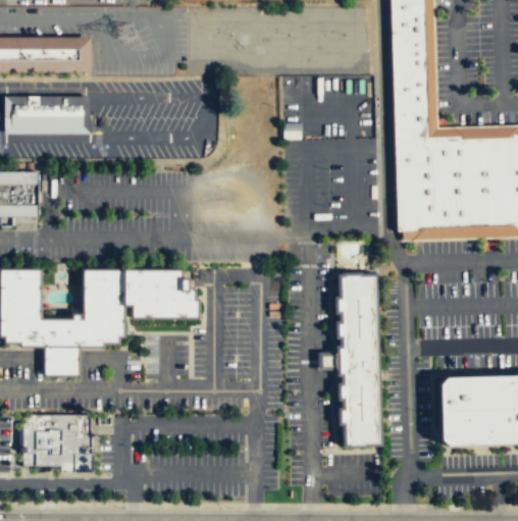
[(424,0),(427,72),(394,73),(391,0),(424,0)]
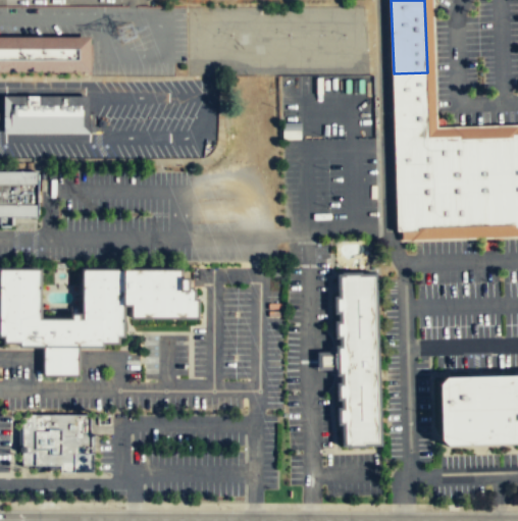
[(0,72),(95,72),(95,38),(0,38),(0,72)]
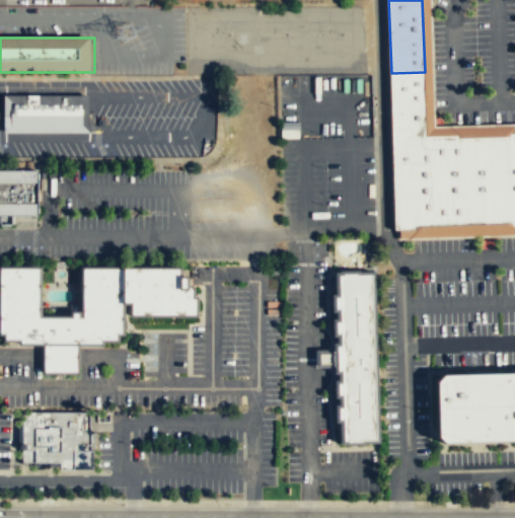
[(425,72),(426,128),(391,129),(391,73),(425,72)]
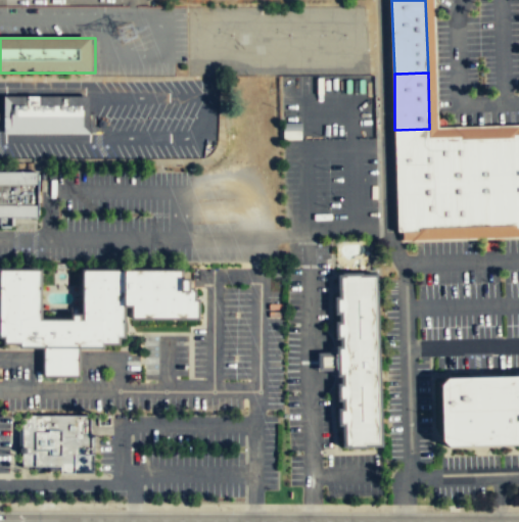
[(93,135),(93,134),(93,114),(94,97),(8,97),(7,112),(7,130),(8,134),(93,135)]
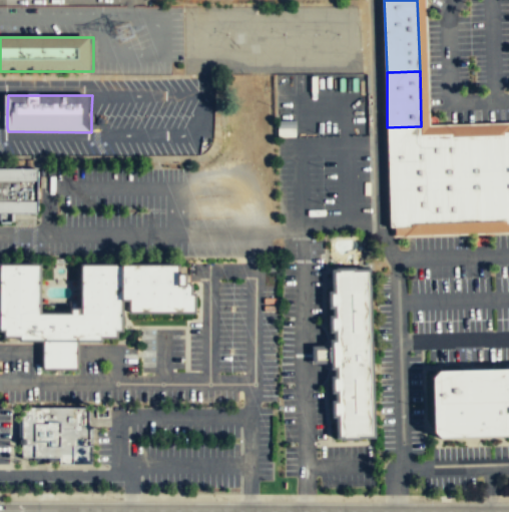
[(508,131),(504,132),(504,135),(453,137),(453,133),(421,135),(421,126),(387,127),(391,227),(411,227),(411,224),(507,220),(507,223),(508,223),(508,131)]
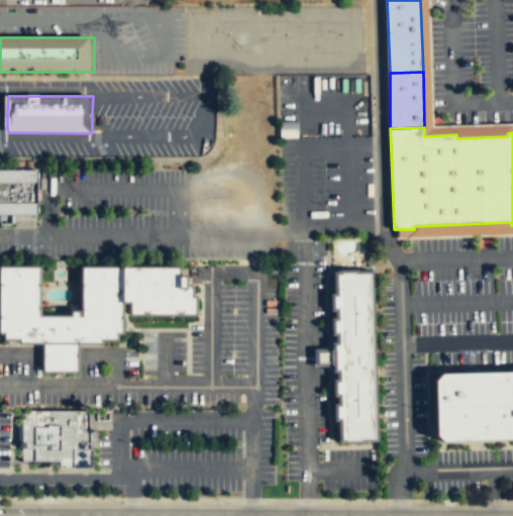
[(0,216),(41,216),(41,171),(0,171),(0,216)]
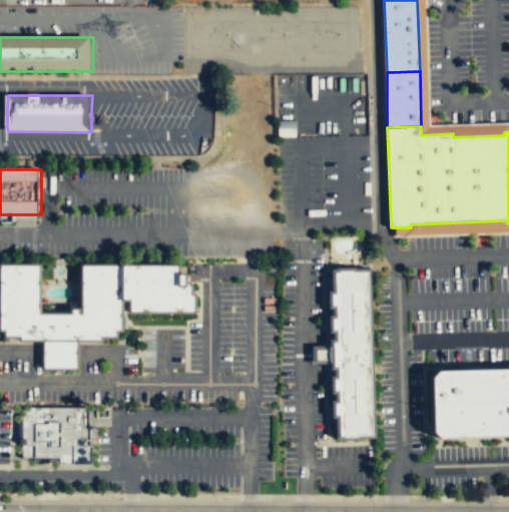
[(199,312),(199,295),(196,295),(196,286),(194,286),(194,284),(190,284),(190,274),(183,274),(183,266),(87,266),(87,314),(44,315),(44,266),(5,265),(4,330),(10,330),(10,336),(25,336),(25,340),(49,340),(65,340),(82,340),(105,340),(106,337),(120,337),(120,331),(126,331),(126,300),(135,300),(135,311),(199,312)]
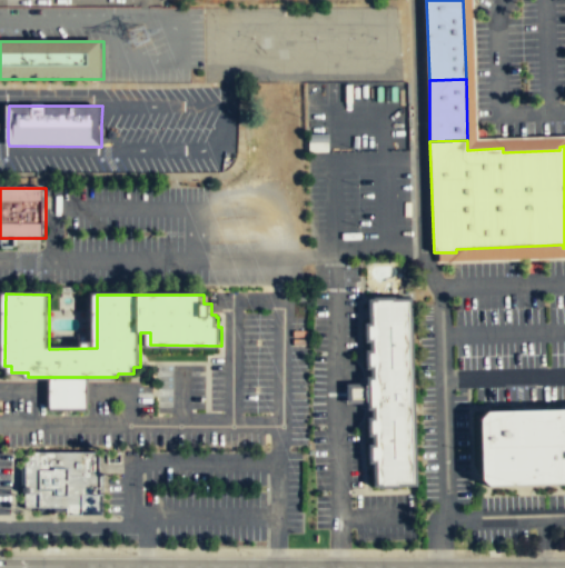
[(413,482),(407,300),(370,301),(373,326),(367,326),(368,338),(373,338),(373,352),(368,352),(368,365),(373,365),(374,379),(369,379),(369,406),(375,406),(375,420),(370,420),(370,432),(376,432),(376,447),(372,447),(372,459),(376,459),(377,482),(382,482),(382,485),(395,485),(395,482),(413,482)]
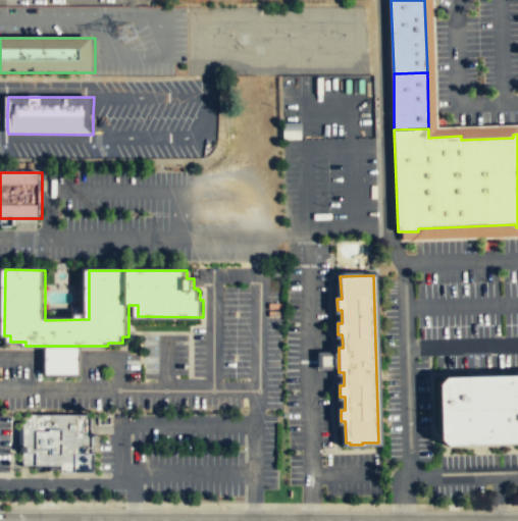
[(517,374),(445,376),(438,383),(439,439),(448,447),(517,444),(517,374)]
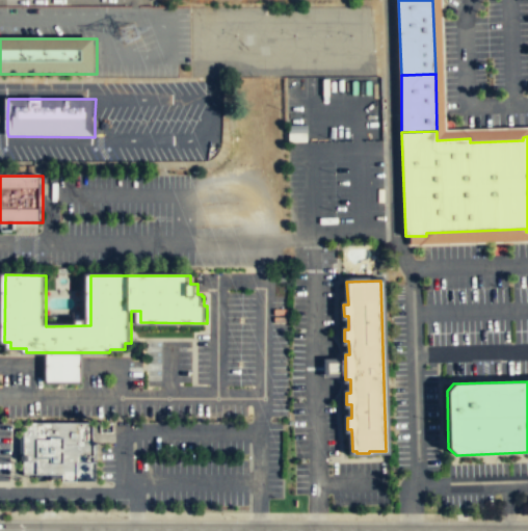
[(22,473),(60,472),(60,478),(76,478),(76,476),(91,476),(91,421),(30,420),(29,422),(22,422),(22,473)]
